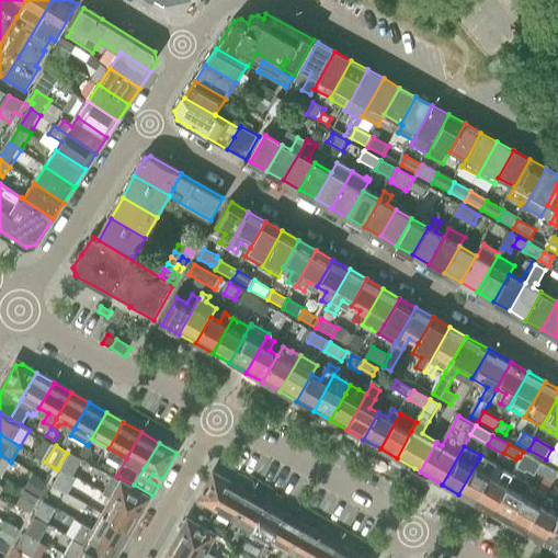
[(557,451),(551,448),(546,459),(557,466),(557,451)]
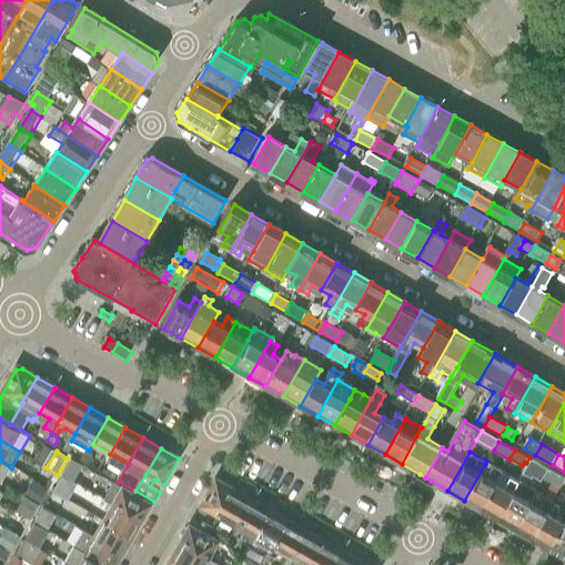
[(534,478),(536,476),(544,481),(550,470),(533,460),(525,473),(534,478)]
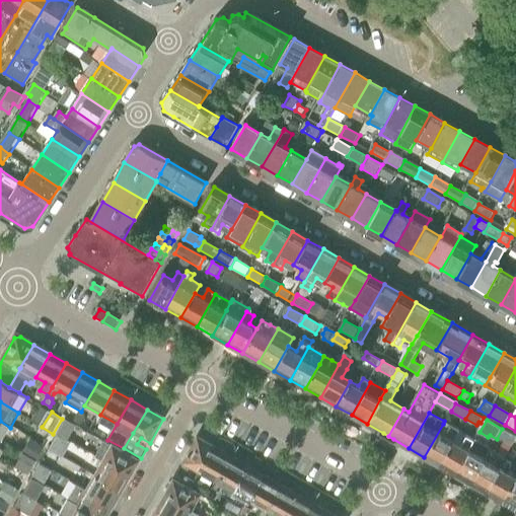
[(0,421),(0,440),(2,442),(10,428),(0,421)]
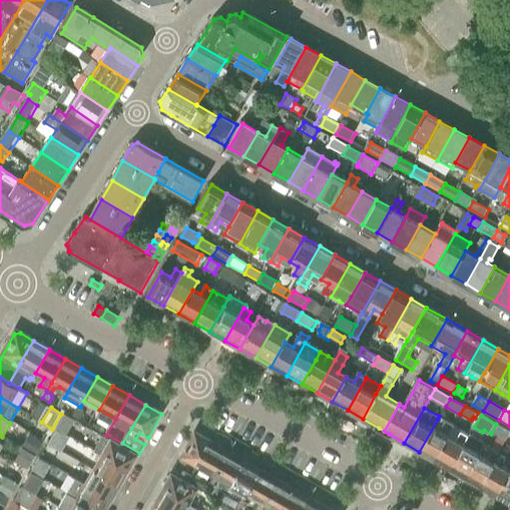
[(76,422),(66,416),(58,430),(68,436),(76,422)]
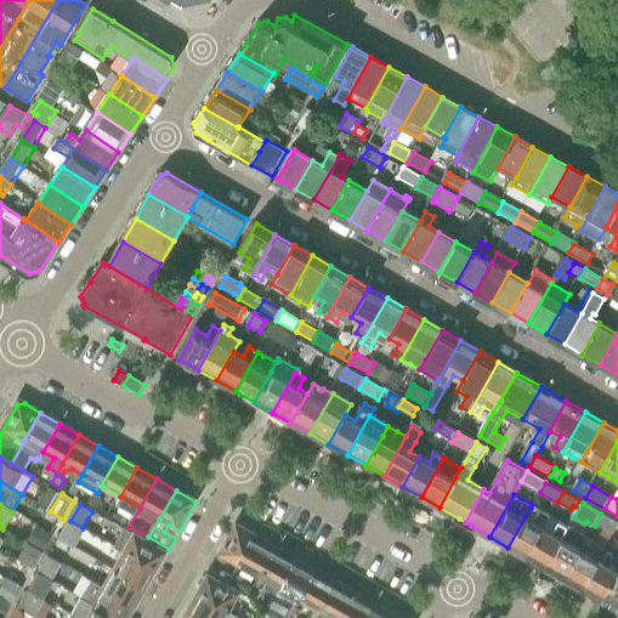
[(532,504),(531,508),(508,548),(526,557),(550,519),(551,515),(532,504)]
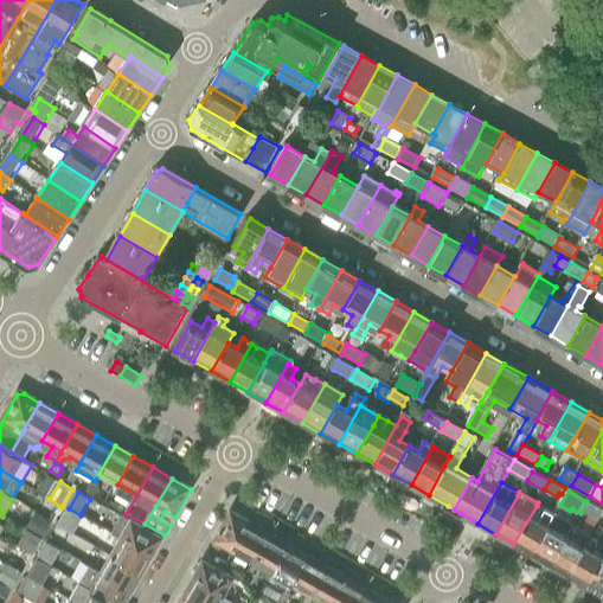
[(513,544),(532,555),(555,517),(537,506),(513,544)]
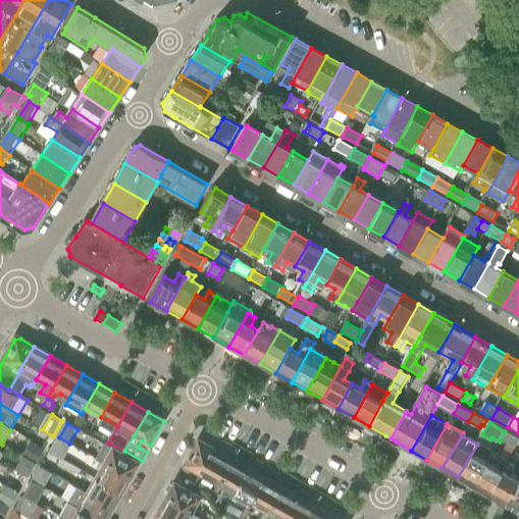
[(487,461),(473,486),(489,496),(514,453),(518,446),(518,440),(515,438),(511,446),(508,445),(501,458),(492,453),(487,461)]
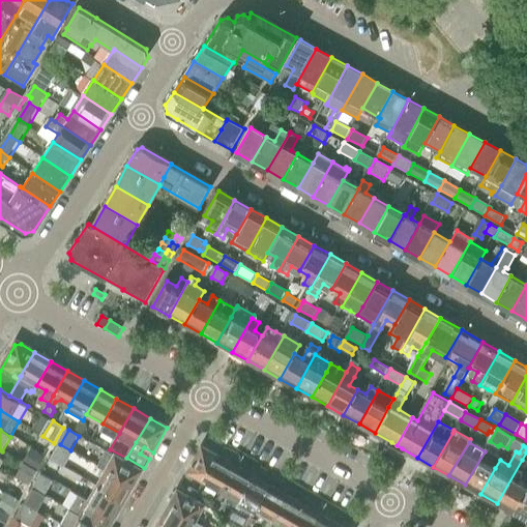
[(197,498),(206,482),(220,458),(203,448),(189,473),(202,479),(199,486),(192,481),(186,492),(197,498)]
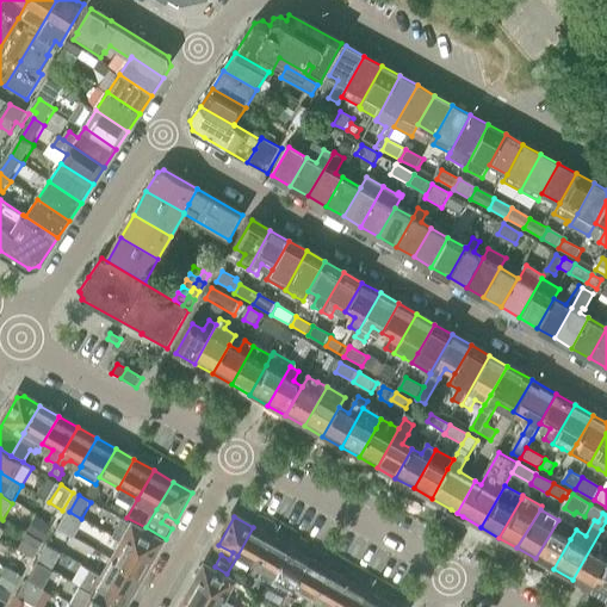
[(553,569),(570,539),(576,530),(558,520),(536,558),(553,569)]
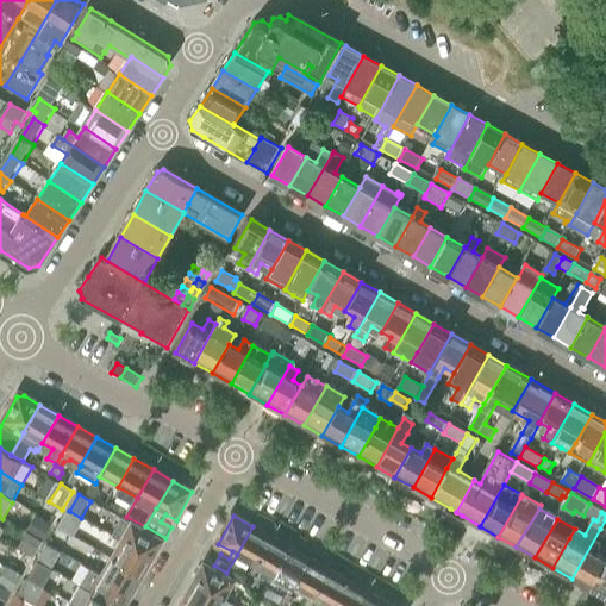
[(163,543),(133,525),(124,520),(113,537),(123,543),(152,560),(163,543)]
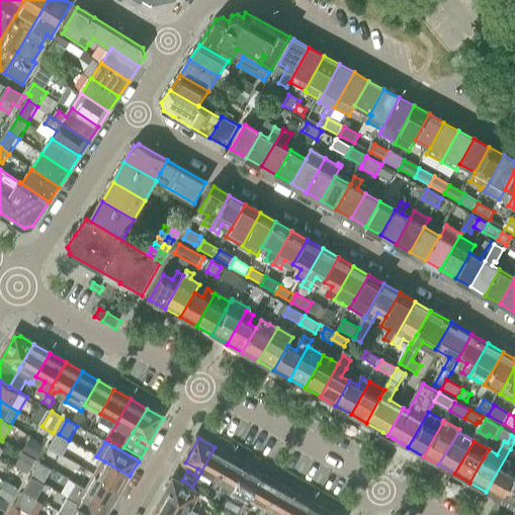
[(201,471),(218,481),(231,456),(215,447),(201,471)]
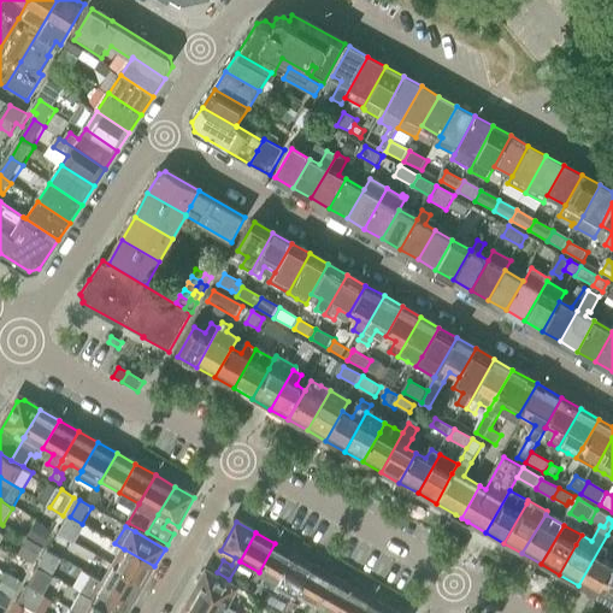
[(607,535),(578,585),(596,595),(612,569),(612,565),(603,561),(612,546),(612,537),(607,535)]
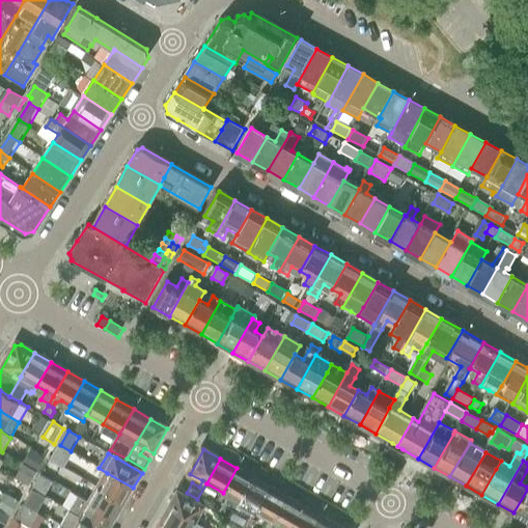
[(230,519),(240,502),(253,478),(237,468),(223,493),(230,497),(221,513),(230,519)]
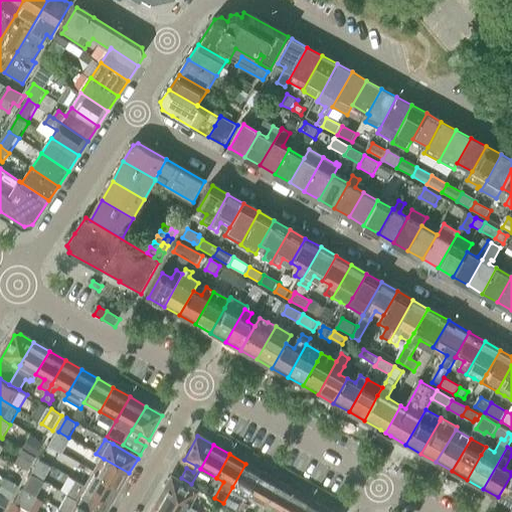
[(104,459),(96,473),(121,488),(129,473),(104,459)]
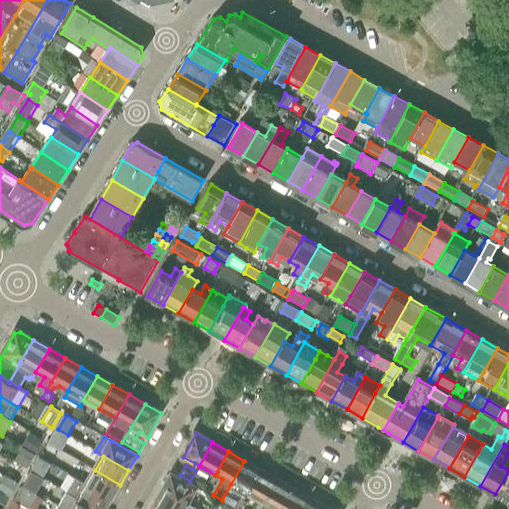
[(50,464),(41,459),(33,472),(44,479),(52,465),(50,464)]
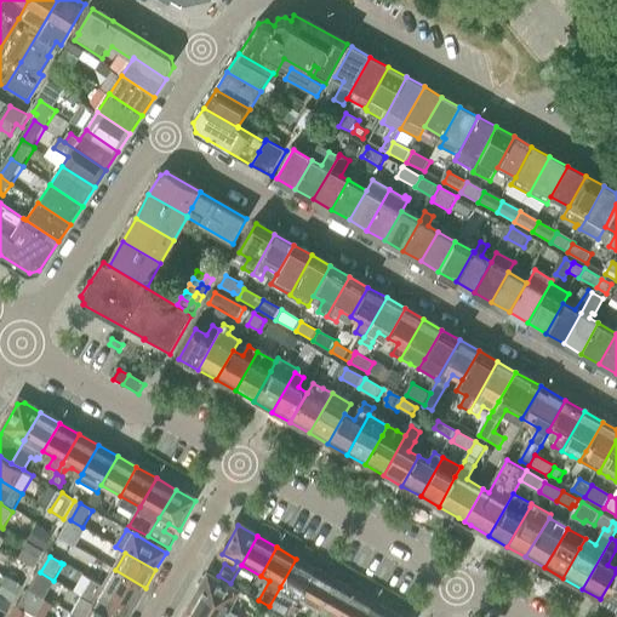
[(296,559),(280,587),(300,598),(315,570),(296,559)]
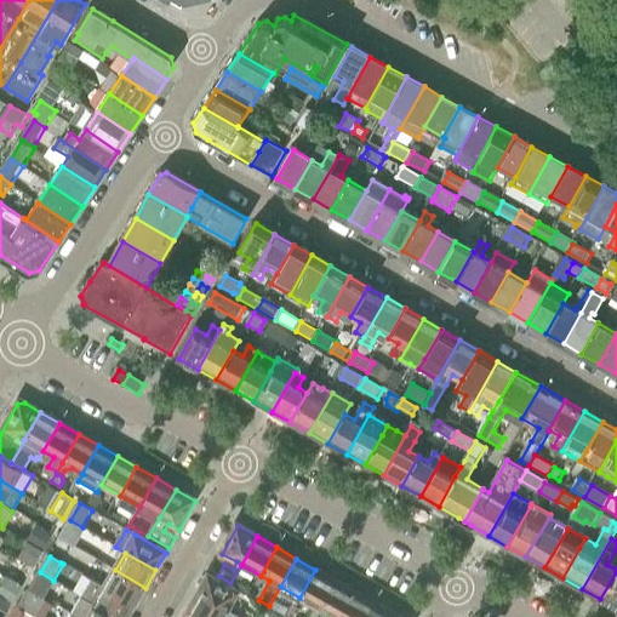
[(115,570),(104,588),(136,605),(146,588),(115,570)]
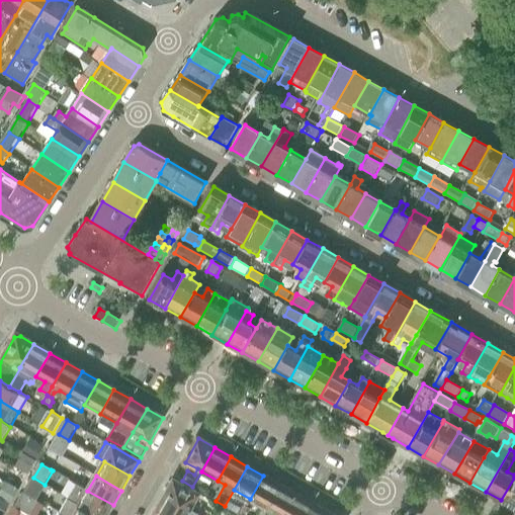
[(250,499),(266,509),(279,485),(263,476),(250,499)]
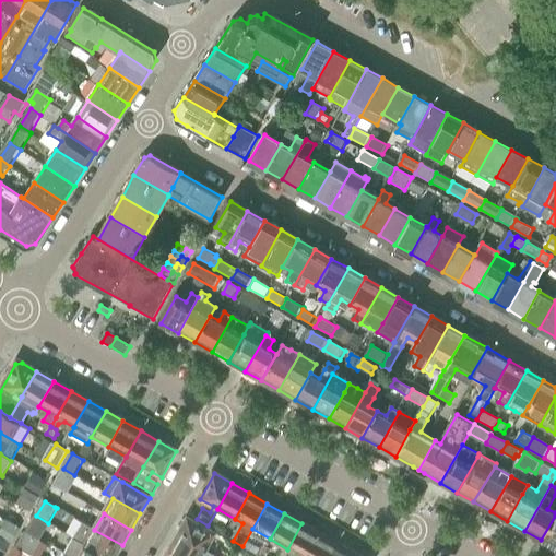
[(555,516),(541,540),(555,548),(555,516)]
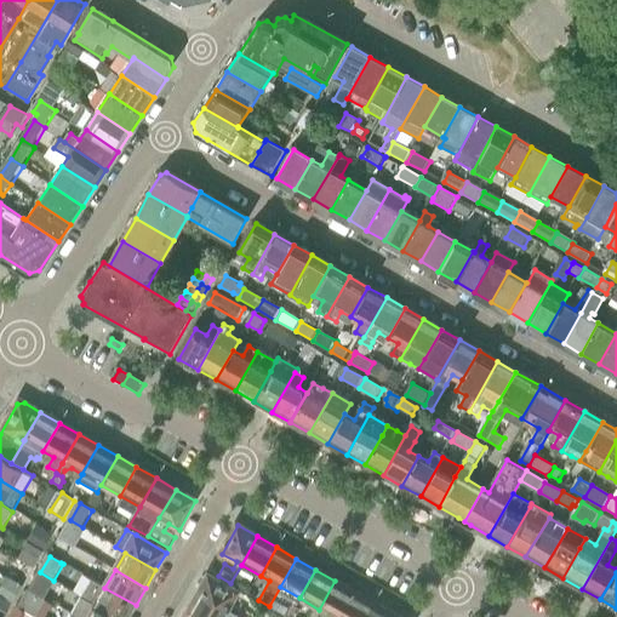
[(53,581),(41,573),(30,590),(44,598),(53,581)]
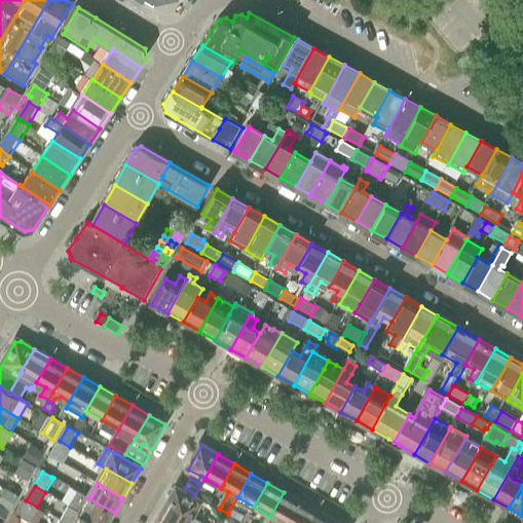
[(177,488),(169,503),(193,518),(202,502),(177,488)]
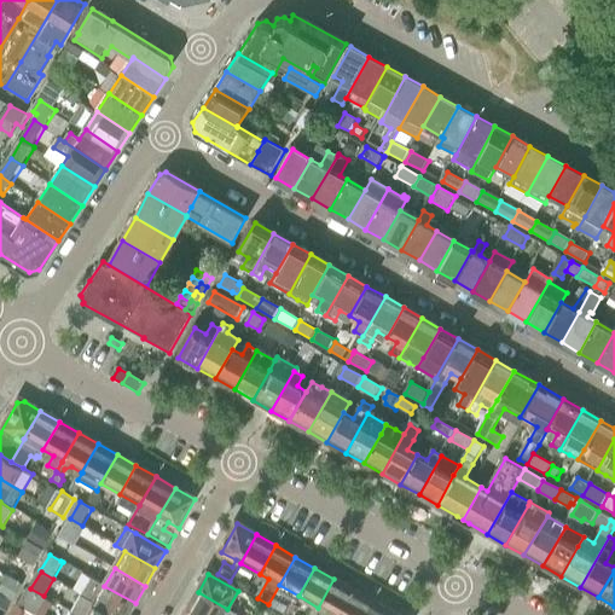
[(82,597),(94,603),(114,614),(128,614),(135,603),(104,586),(92,579),(82,597)]
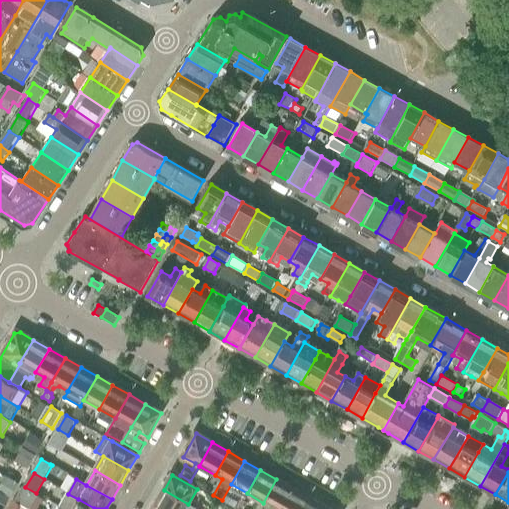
[(263,503),(273,508),(281,508),(292,488),(276,479),(263,503)]
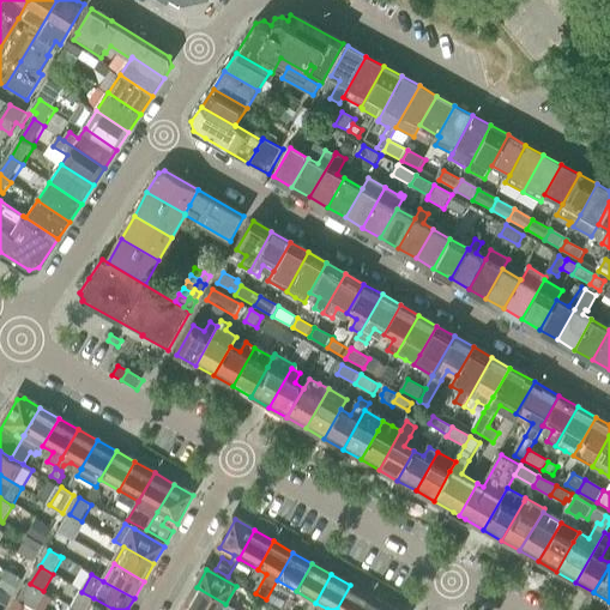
[(43,591),(30,584),(19,602),(31,609),(36,609),(46,592),(43,591)]
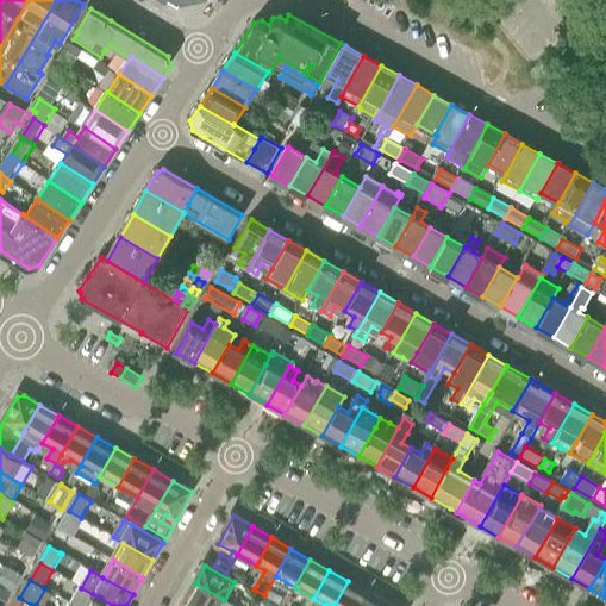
[(358,605),(367,592),(348,581),(335,605),(358,605)]
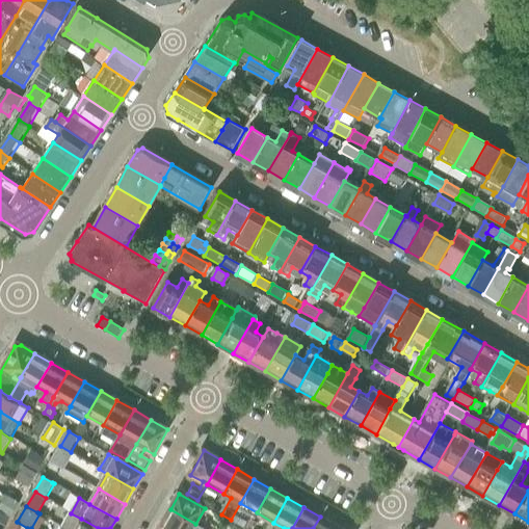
[(161,524),(168,528),(203,528),(195,524),(170,509),(161,524)]
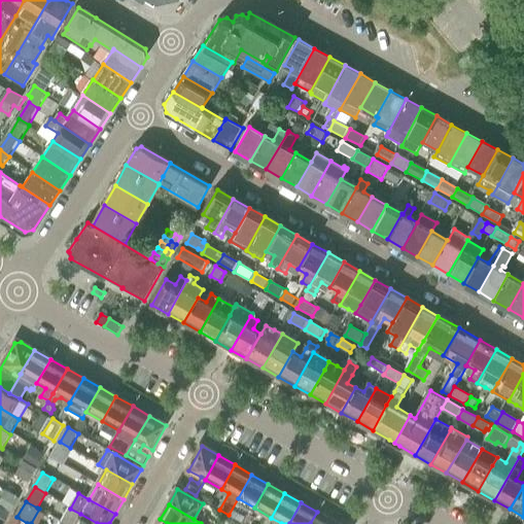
[(61,523),(97,523),(80,514),(70,509),(61,523)]
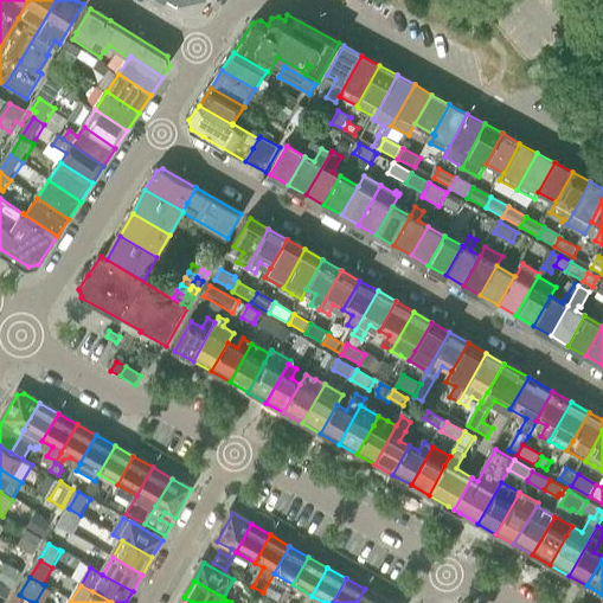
[(271,587),(268,595),(280,602),(283,602),(287,594),(275,587),(274,588),(271,587)]
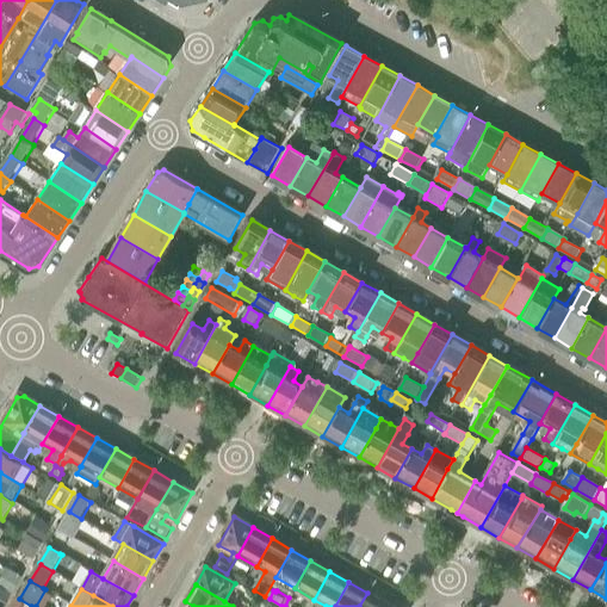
[(384,606),(386,604),(367,593),(359,606),(384,606)]
